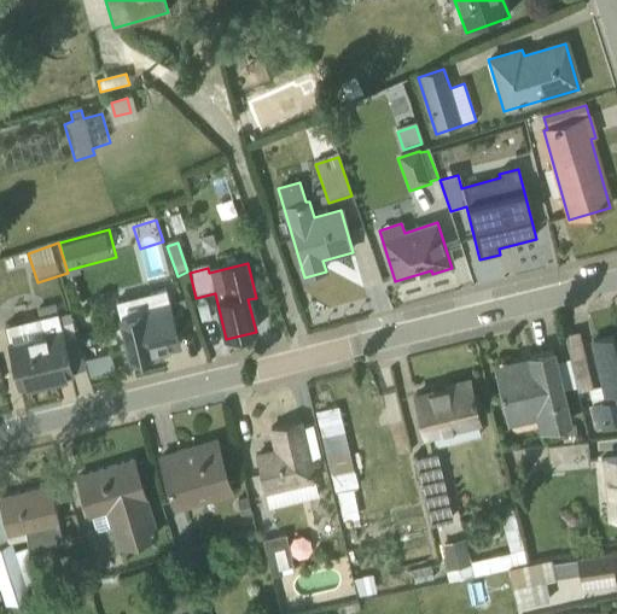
[(180,348),(166,292),(116,304),(131,361),(131,363),(152,357),(152,355),(180,348)]
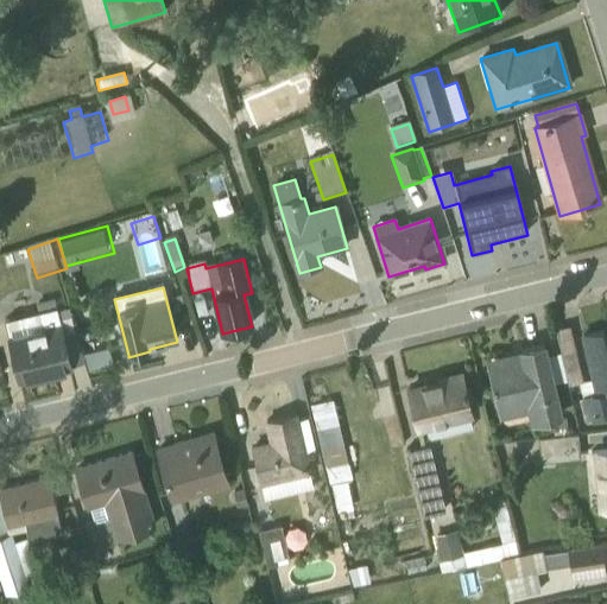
[(5,324),(19,383),(71,370),(70,369),(83,366),(70,309),(57,312),(54,302),(36,305),(38,316),(5,324)]
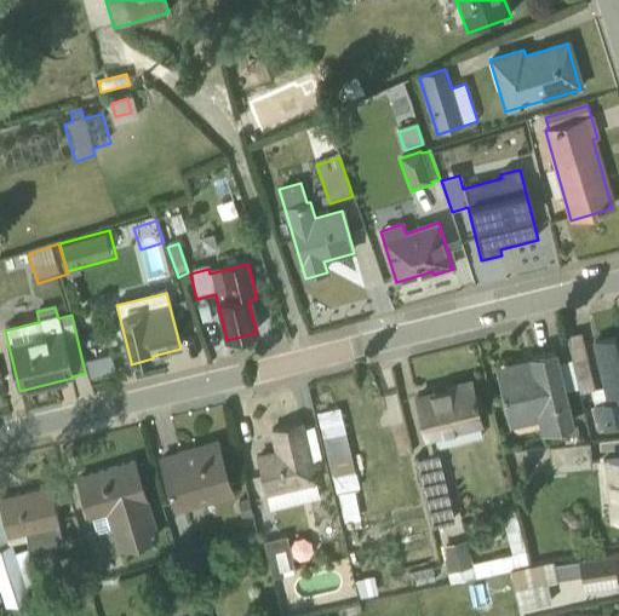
[(618,349),(615,340),(595,345),(606,389),(595,391),(583,337),(567,340),(580,396),(590,393),(599,429),(618,424),(618,349)]
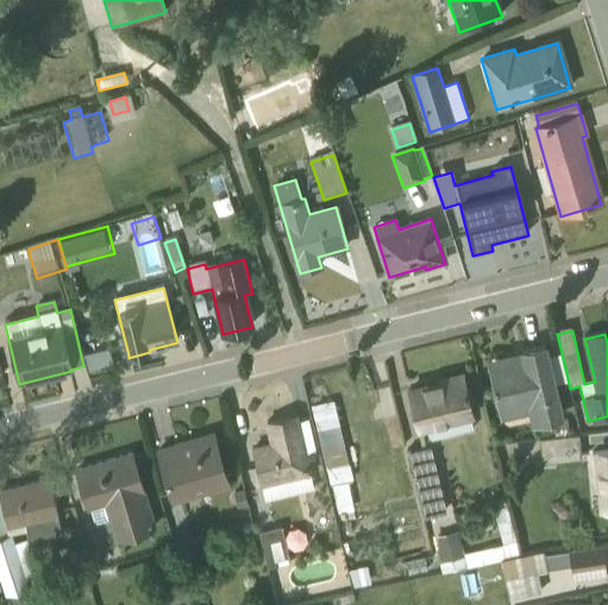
[(545,350),(488,363),(502,421),(528,415),(531,428),(562,421),(545,350)]
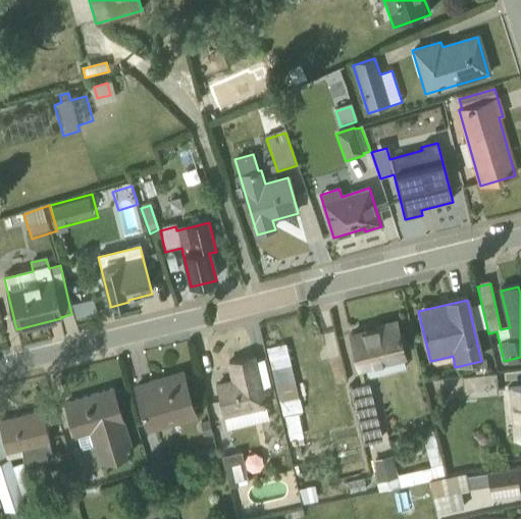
[(378,330),(351,336),(361,381),(406,371),(404,363),(406,362),(397,324),(377,328),(378,330)]
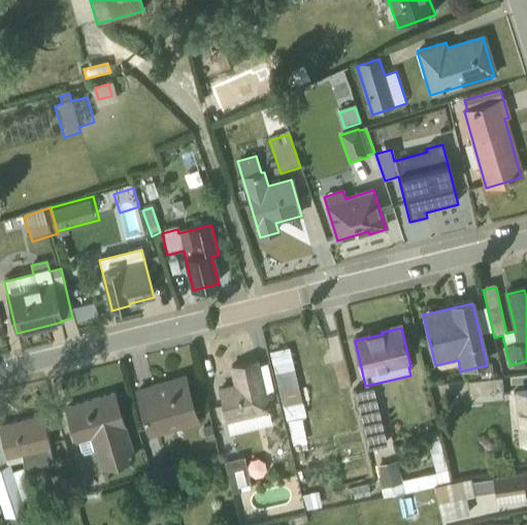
[(290,350),(270,354),(287,421),(306,416),(290,350)]
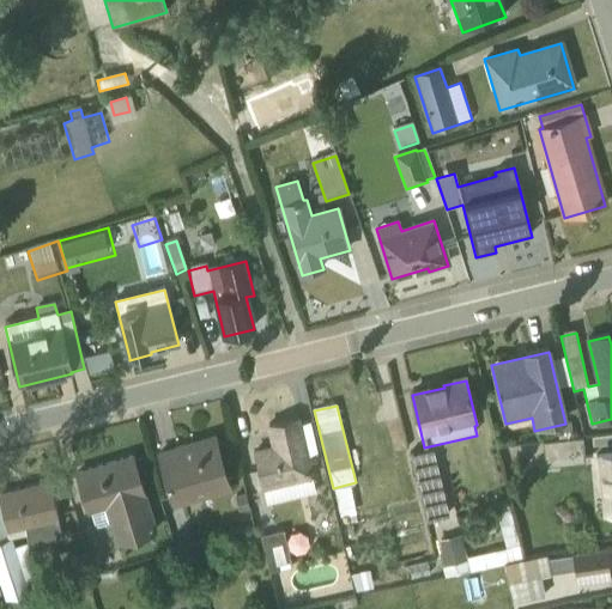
[(256,454),(265,491),(313,480),(298,420),(270,427),(274,449),(256,454)]
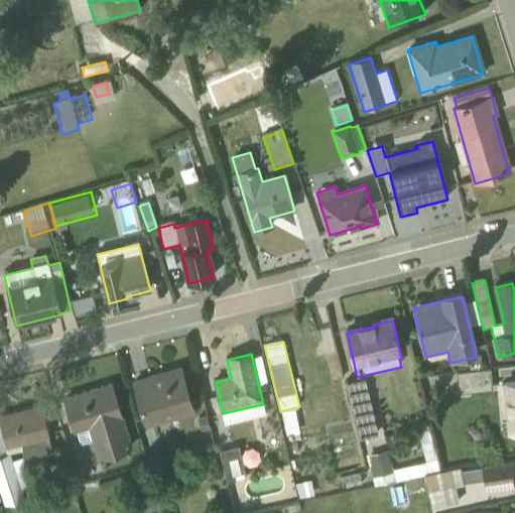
[(192,414),(179,370),(135,383),(148,427),(192,414)]
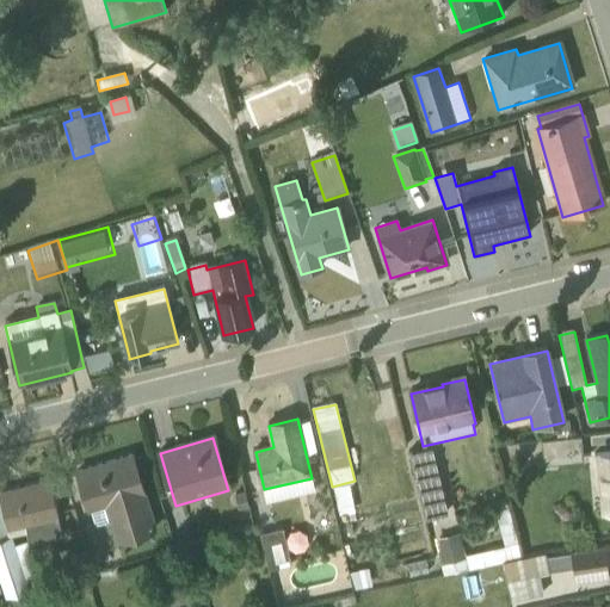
[(580,439),(541,443),(543,466),(583,463),(580,439)]
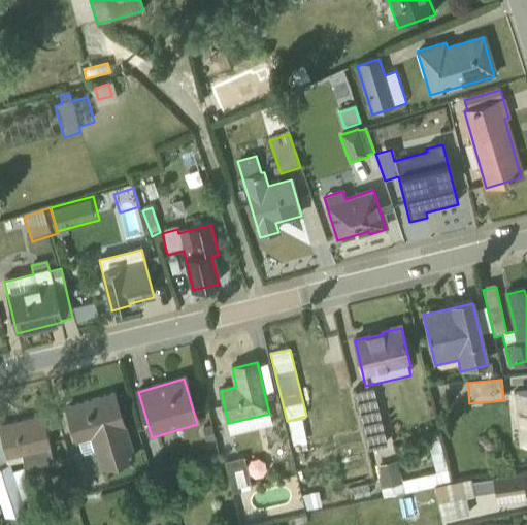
[(353,391),(363,434),(385,430),(374,386),(353,391)]
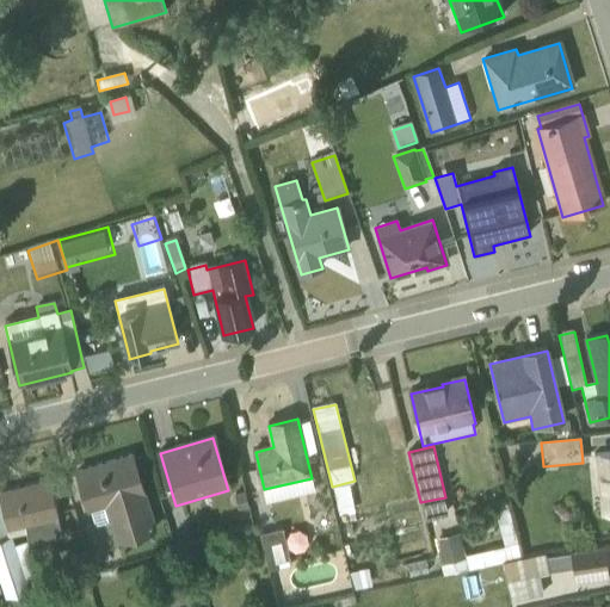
[(609,453),(595,456),(601,514),(609,512),(609,453)]
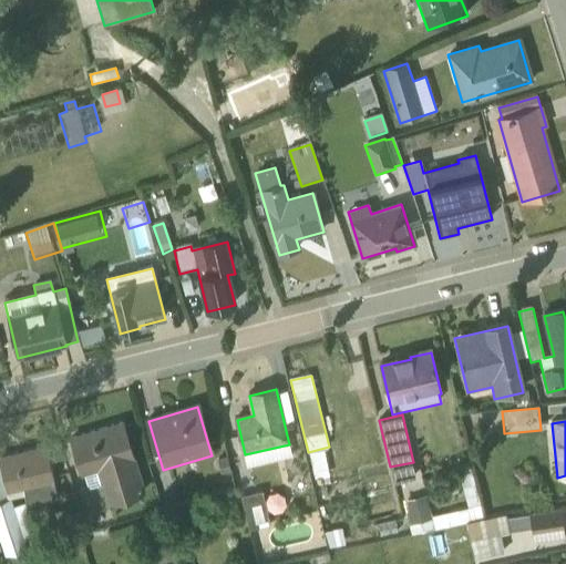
[(144,493),(123,423),(72,439),(86,490),(99,485),(104,505),(144,493)]
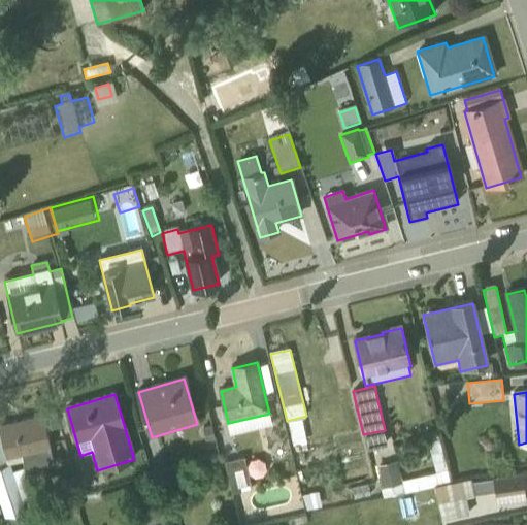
[(54,463),(42,416),(0,426),(0,439),(5,460),(22,456),(25,470),(54,463)]
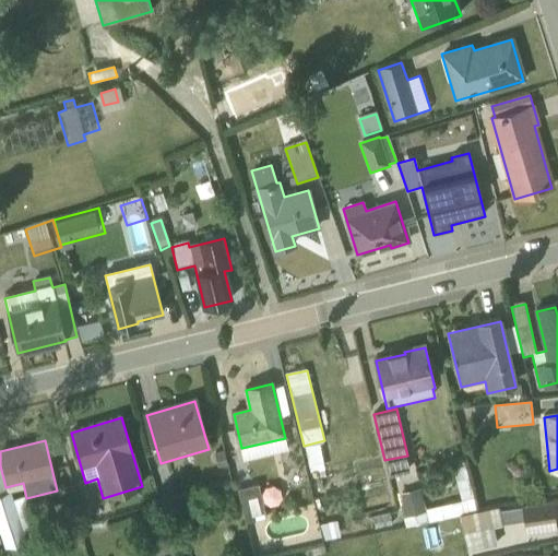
[(266,518),(259,485),(238,491),(247,522),(266,518)]
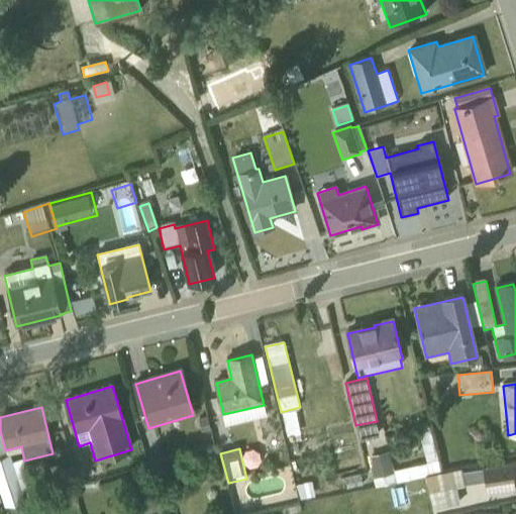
[(390,449),(369,454),(377,485),(439,470),(436,457),(395,469),(390,449)]
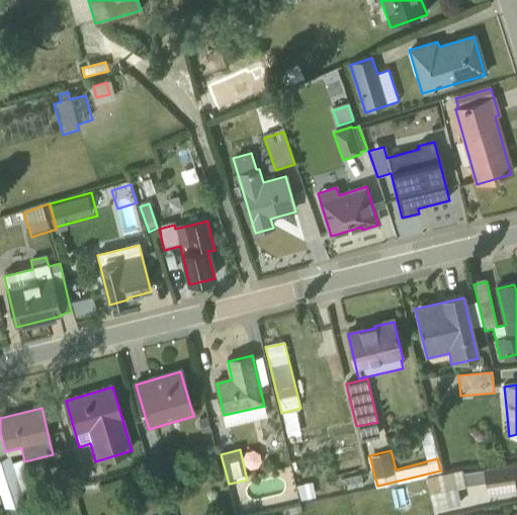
[(9,455),(0,457),(0,493),(5,509),(34,500),(22,460),(12,463),(9,455)]
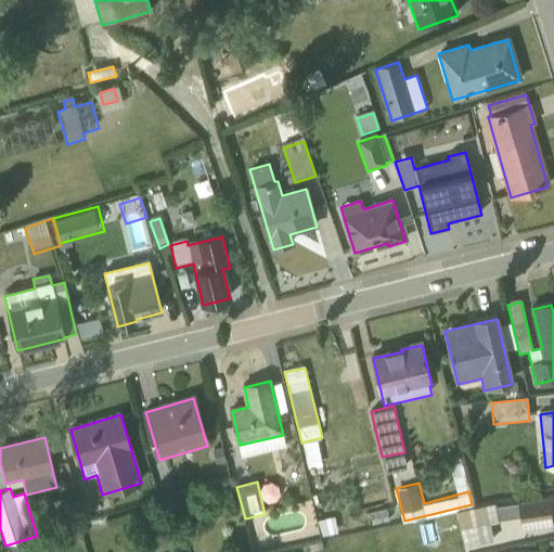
[(553,497),(519,502),(524,531),(553,527),(553,525),(553,497)]
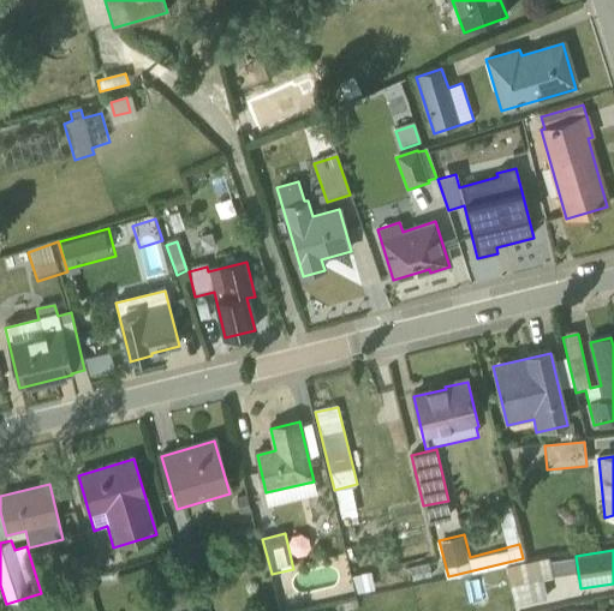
[(548,559),(507,568),(514,606),(549,600),(544,579),(552,577),(548,559)]
